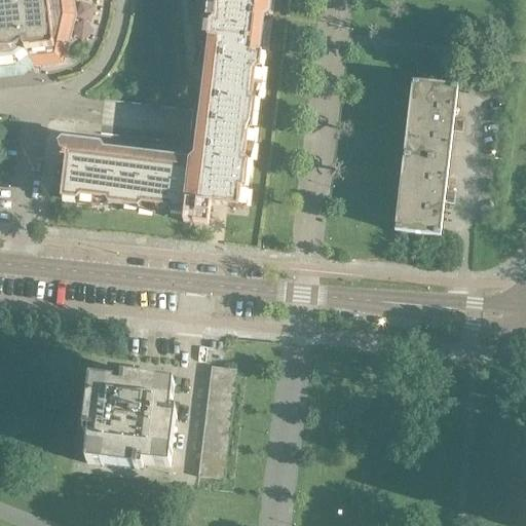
[(0,0),(0,78),(23,77),(34,68),(63,65),(76,15),(73,0),(0,0)]
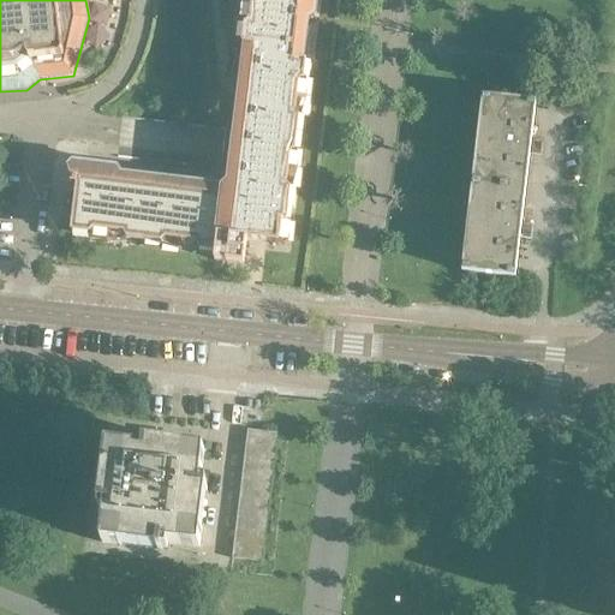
[(242,0),(240,7),(242,27),(244,27),(242,46),(245,46),(228,184),(222,189),(120,175),(117,169),(73,163),(69,168),(72,177),(71,178),(71,184),(76,185),(70,232),(89,234),(88,237),(107,243),(126,242),(126,239),(160,243),(160,246),(179,251),(198,250),(198,248),(215,250),(214,261),(243,264),(246,239),(279,244),(284,248),(290,244),(288,224),(286,224),(291,190),(293,190),(298,172),(298,153),(294,153),(299,119),(302,119),(303,117),(306,100),(306,81),(304,81),(306,63),(302,61),(308,21),(314,17),(316,0),(242,0)]
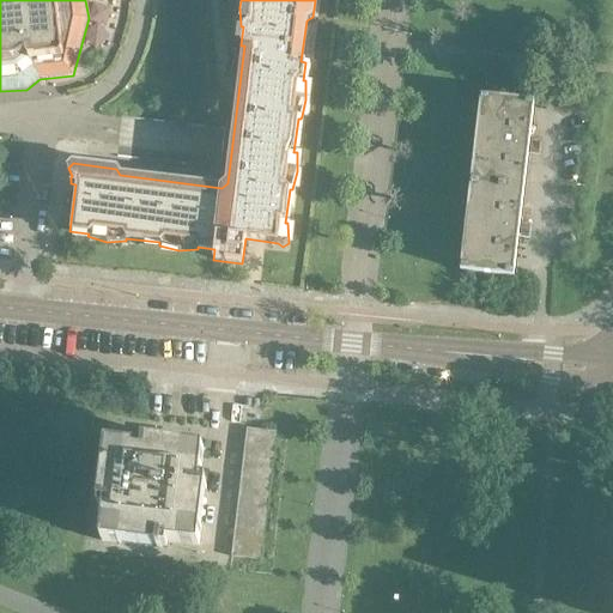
[(481,96),(475,139),(471,182),(522,189),(527,155),(539,155),(540,143),(528,141),(533,102),(481,96)]
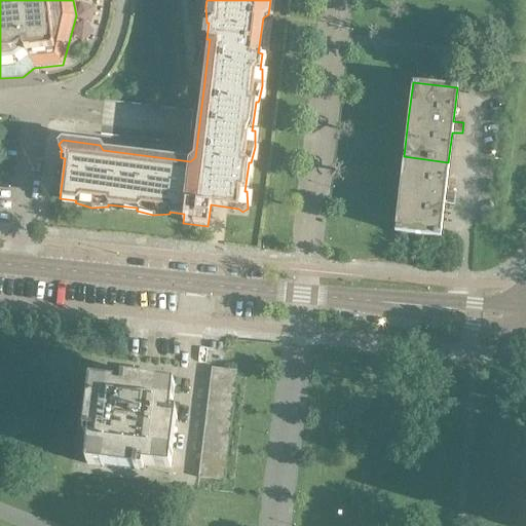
[(404,156),(400,194),(395,231),(440,236),(443,203),(453,204),(454,193),(445,192),(448,162),(404,156)]
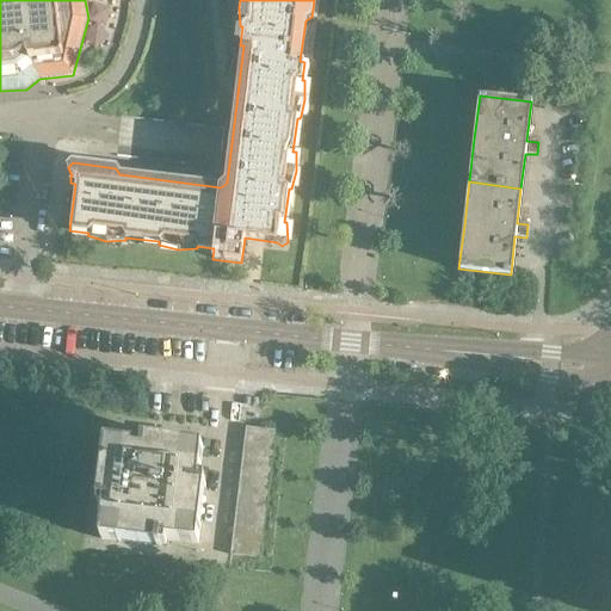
[(136,446),(106,443),(98,508),(104,508),(100,539),(166,547),(167,541),(197,544),(205,485),(205,479),(199,479),(203,448),(185,445),(186,438),(180,437),(181,432),(146,427),(144,433),(137,432),(136,446)]
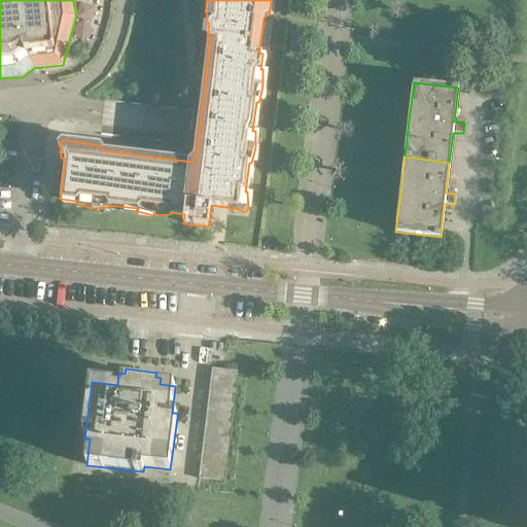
[(212,369),(210,381),(235,384),(237,372),(212,369)]
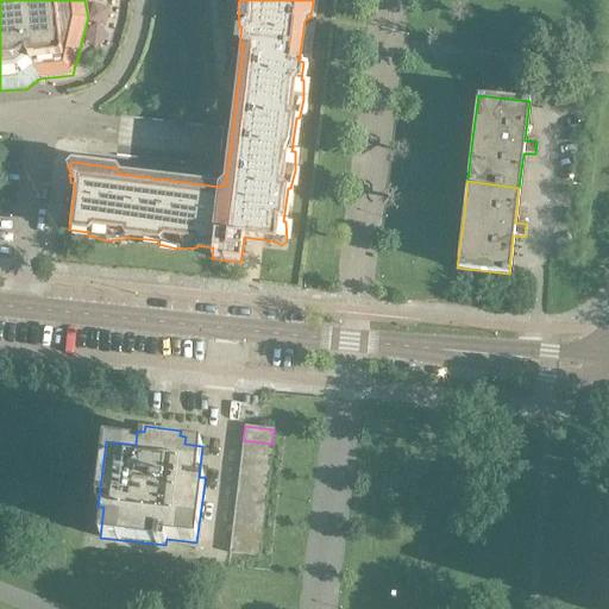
[(243,440),(242,454),(270,458),(271,444),(243,440)]
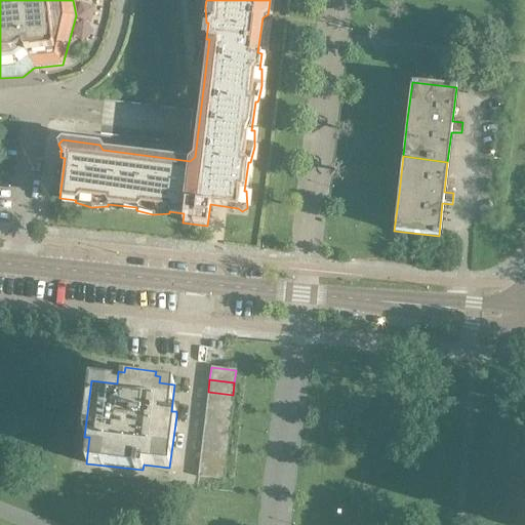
[(208,392),(206,404),(231,407),(233,395),(208,392)]
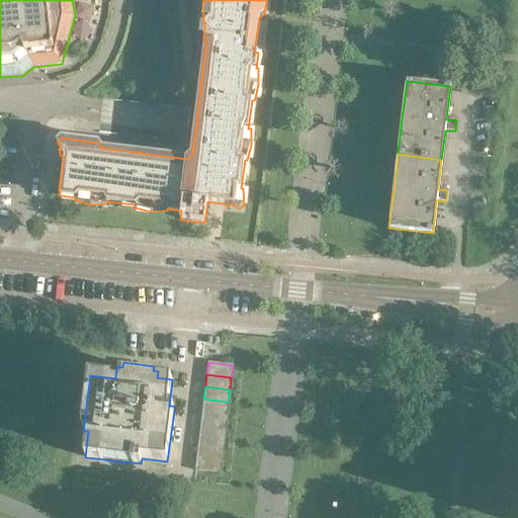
[(203,399),(202,411),(227,414),(228,402),(203,399)]
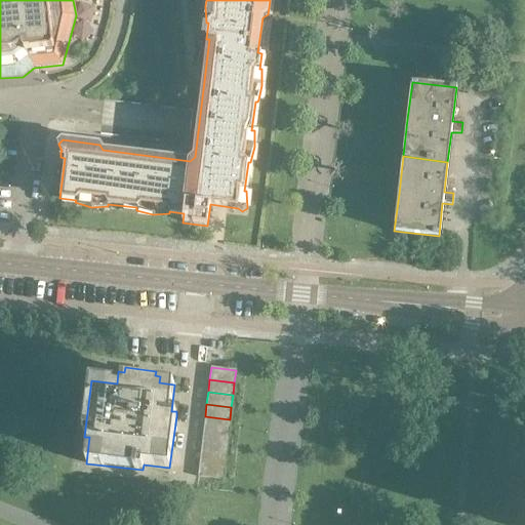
[(205,416),(204,429),(228,432),(230,419),(205,416)]
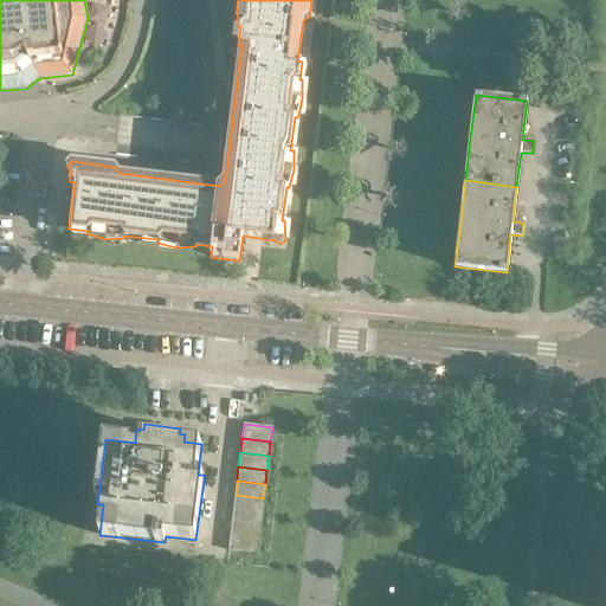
[(236,495),(233,508),(262,511),(263,498),(236,495)]
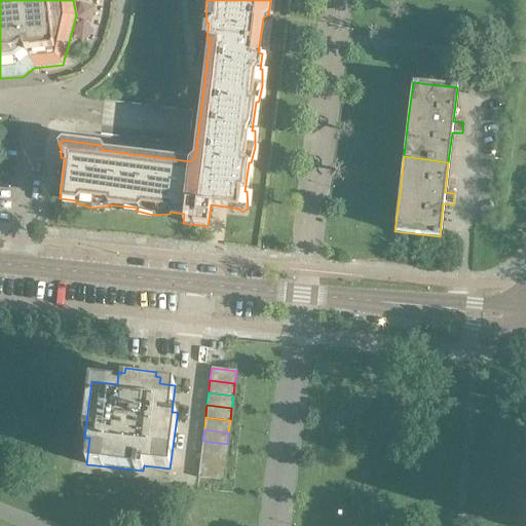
[(202,441),(201,453),(225,456),(227,444),(202,441)]
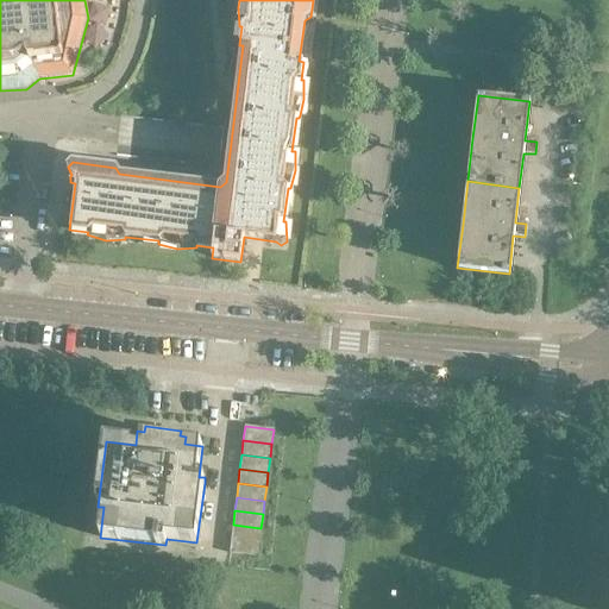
[(233,525),(231,539),(259,542),(261,528),(233,525)]
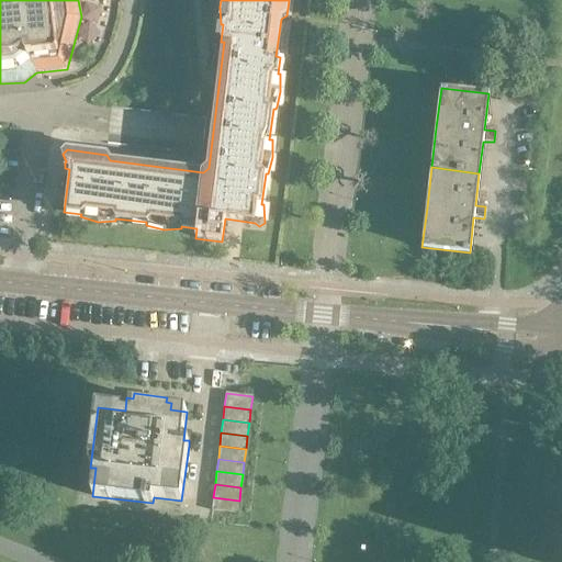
[(213,497),(212,510),(238,514),(239,501),(213,497)]
